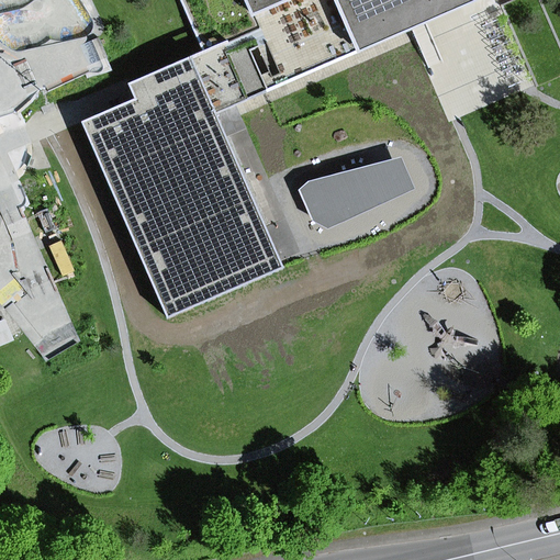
[(178,0),(201,49),(256,25),(245,0),(178,0)]
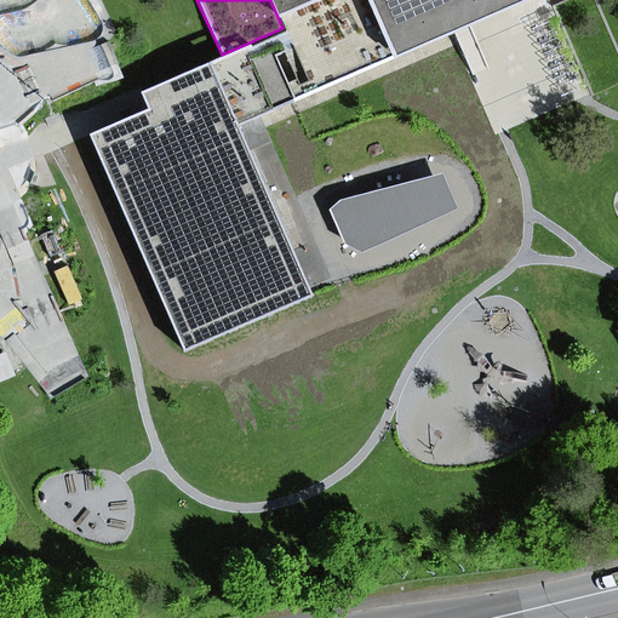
[(282,28),(276,32),(299,84),(475,7),(480,18),(521,0),(270,0),(278,16),(284,12),(286,18),(290,26),(282,28)]
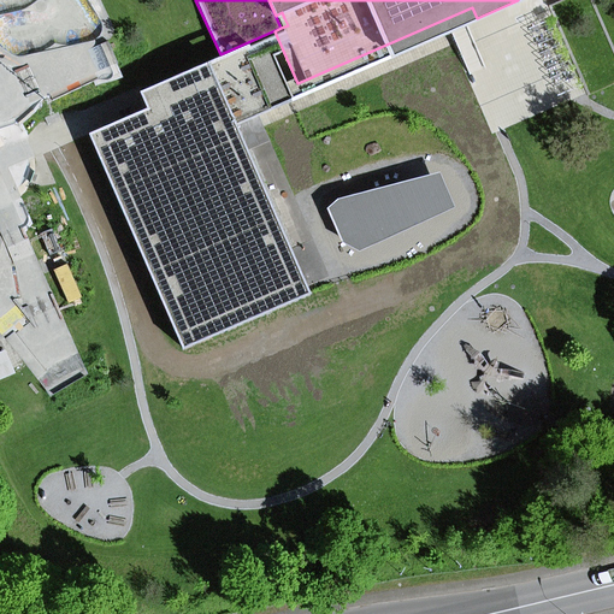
[(297,83),(302,94),(456,28),(477,18),(472,7),(297,83)]
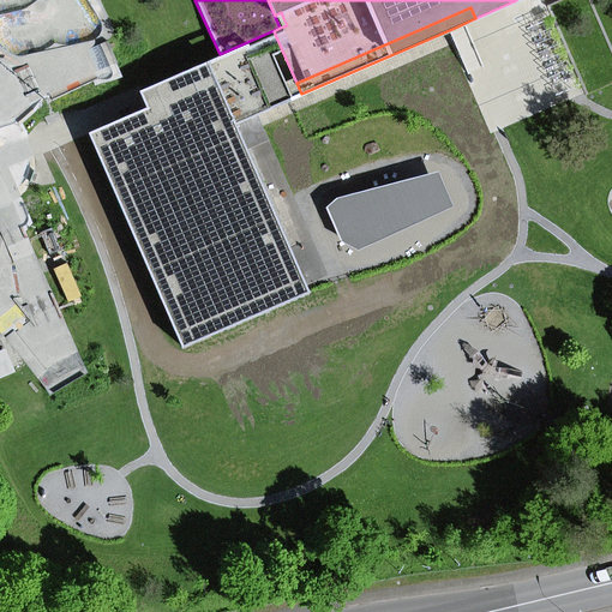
[(280,28),(287,25),(283,18),(281,12),(275,16),(280,28)]
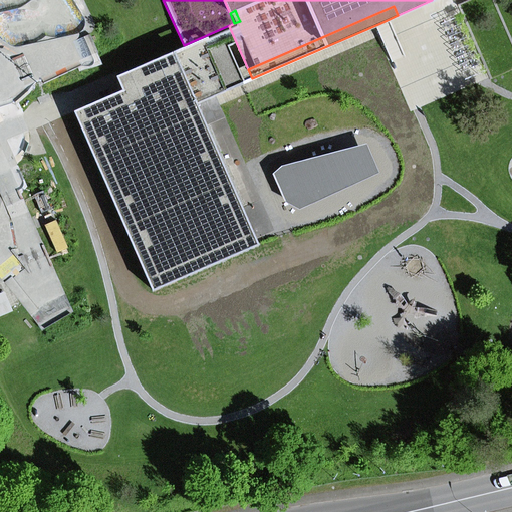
[(248,69),(229,26),(184,45),(116,74),(122,88),(73,109),(152,289),(258,244),(196,102),(252,78),(248,69)]
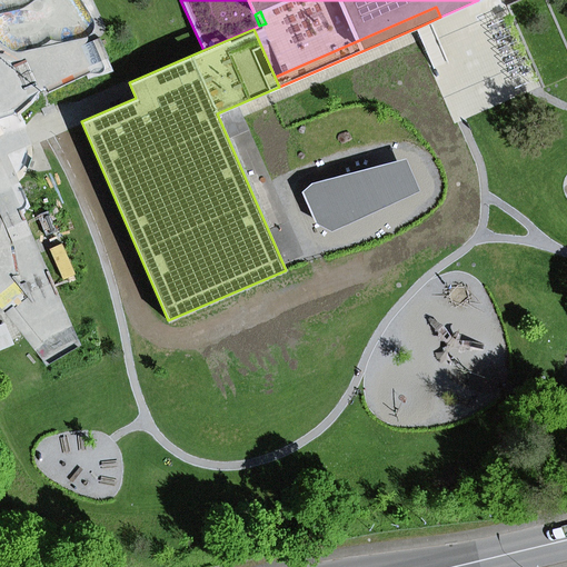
[(314,222),(330,230),(418,190),(405,157),(310,182),(300,191),(314,222)]
